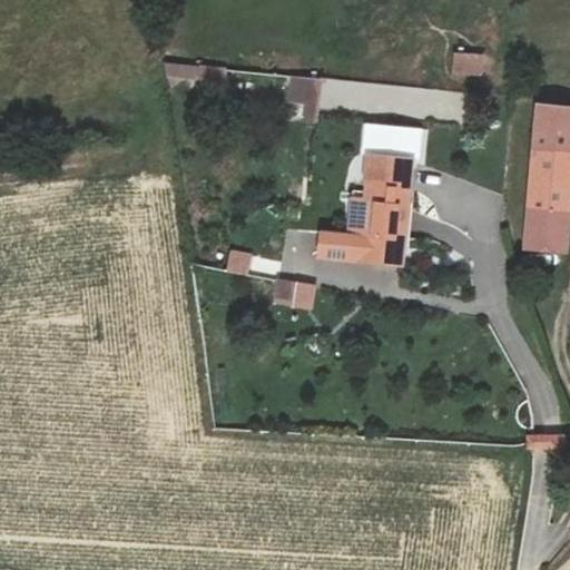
[(453,52),(452,75),(483,76),(484,53),(453,52)]
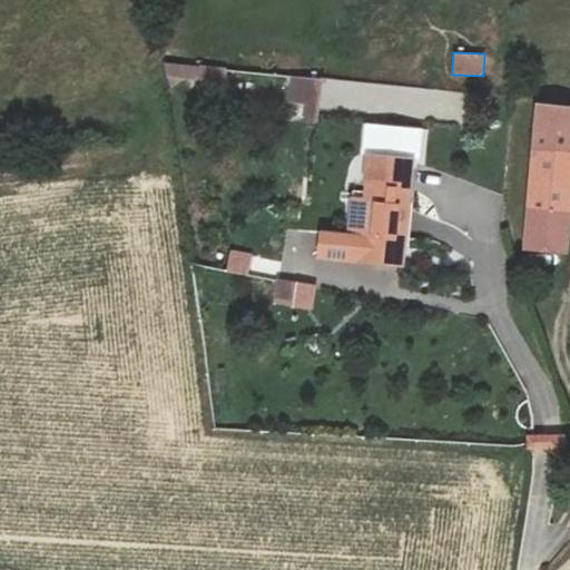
[(167,78),(215,78),(215,66),(167,66),(167,78)]
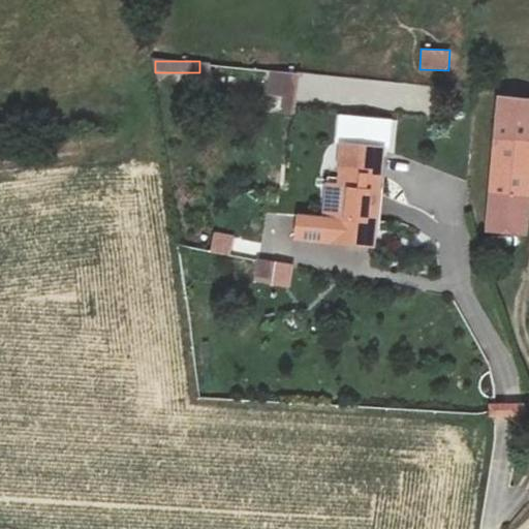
[(268,71),(268,94),(282,95),(282,113),(297,114),(297,71),(268,71)]
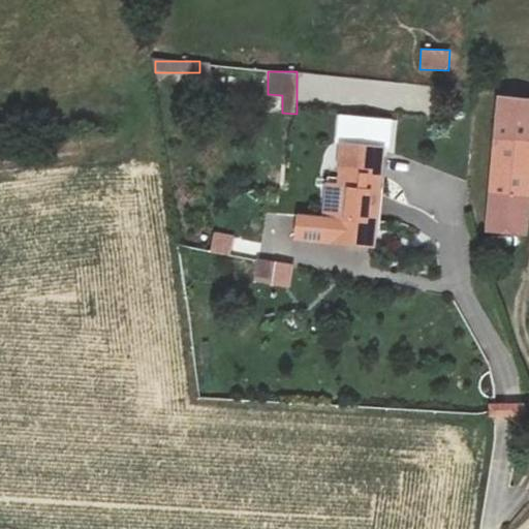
[(486,232),(526,235),(528,204),(528,99),(497,96),(486,232)]
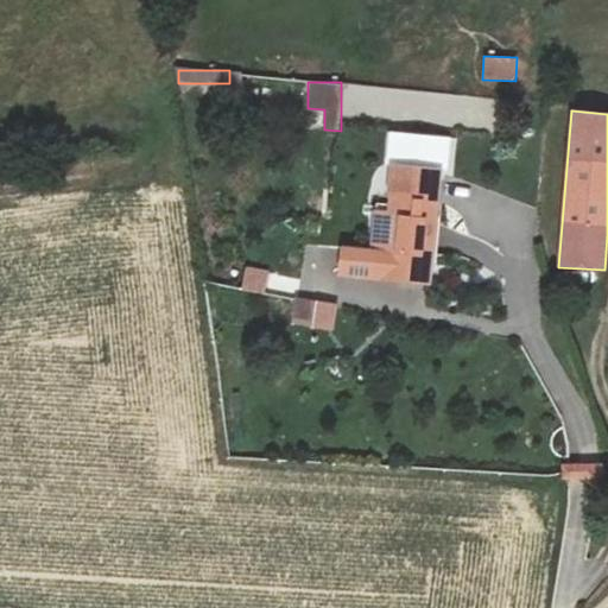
[(442,171),(398,166),(387,253),(346,248),(343,273),(428,284),(442,171)]
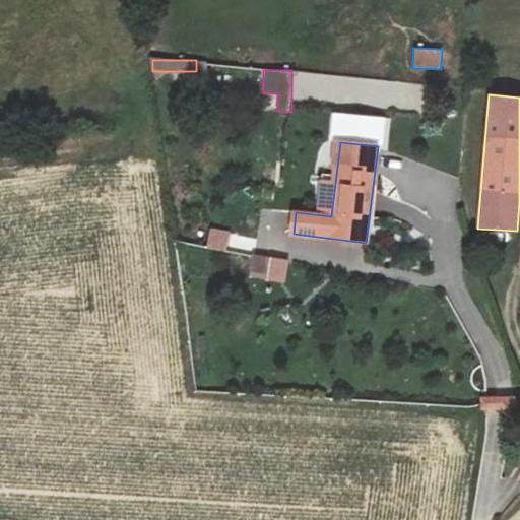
[(208,231),(205,245),(226,249),(229,234),(208,231)]
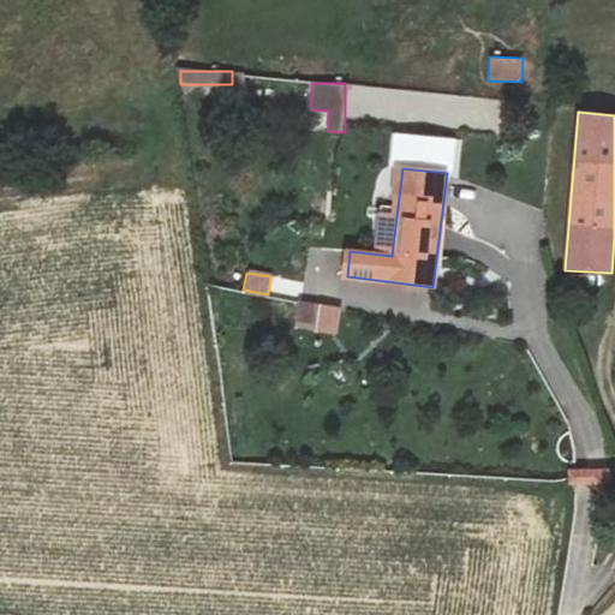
[(302,302),(297,328),(336,335),(341,309),(302,302)]
